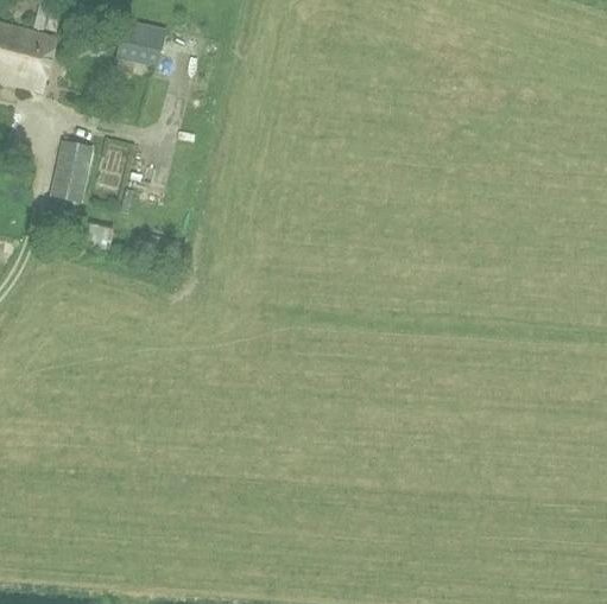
[(32,27),(52,32),(58,8),(39,2),(32,27)]
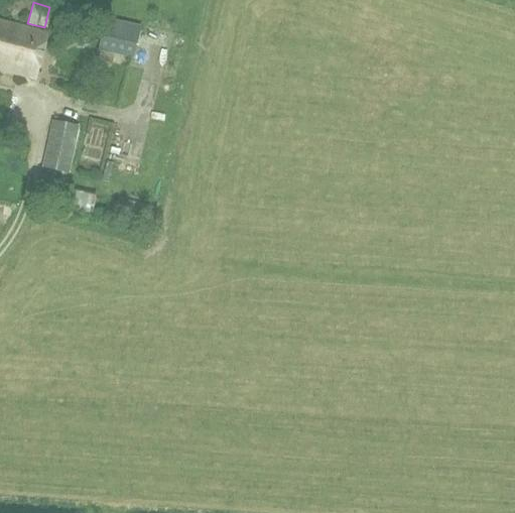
[(134,55),(142,24),(107,16),(99,47),(134,55)]
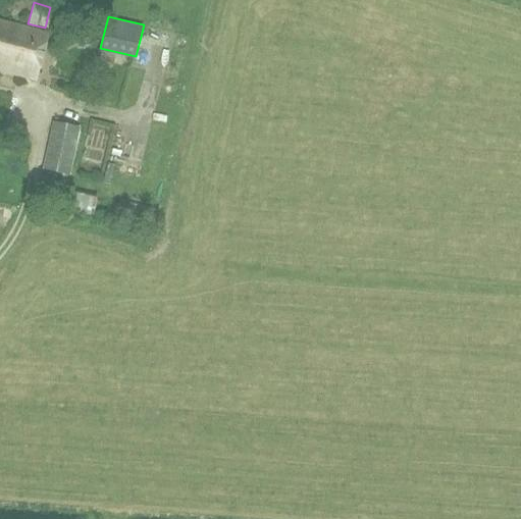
[(0,67),(39,78),(50,32),(0,18),(0,67)]
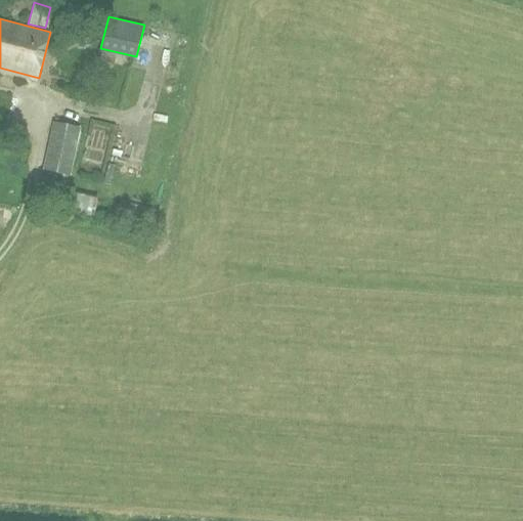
[(54,120),(43,168),(71,174),(82,126),(54,120)]
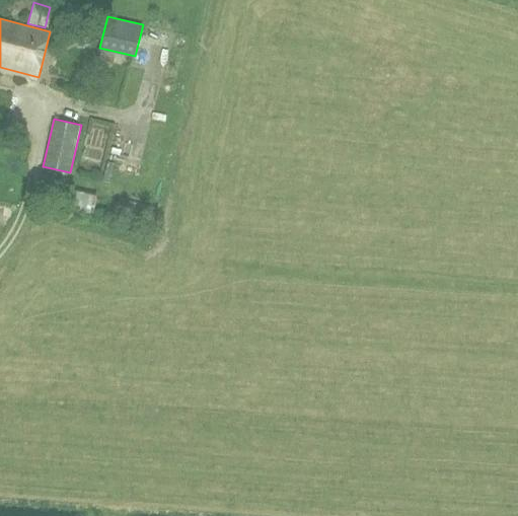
[(88,120),(84,140),(103,145),(108,125),(88,120)]
